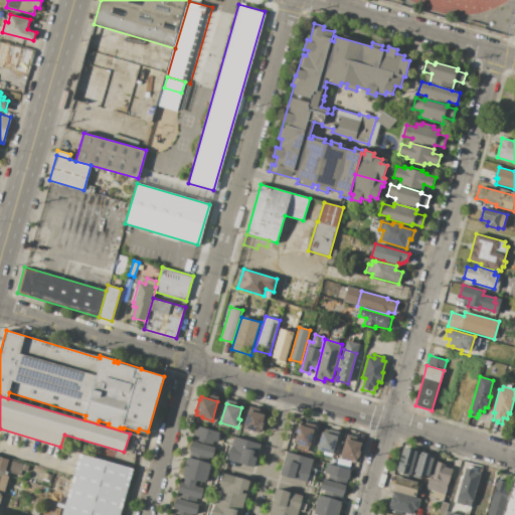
[(266,414),(261,434),(243,428),(250,406),(260,409),(259,412),(266,414)]
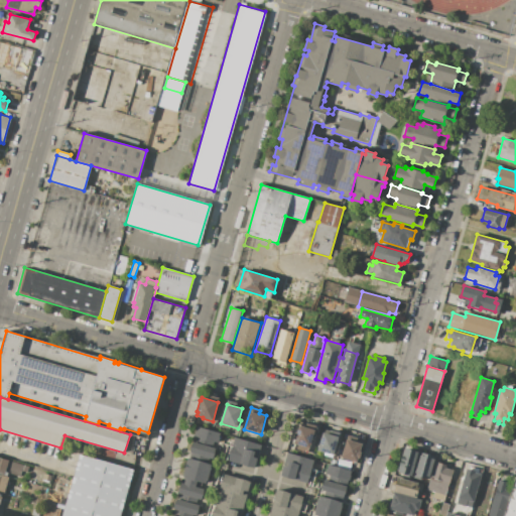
[(316,426),(310,448),(308,447),(307,454),(293,449),(296,439),(294,439),(296,433),(297,433),(299,425),(305,427),(306,423),(316,426)]
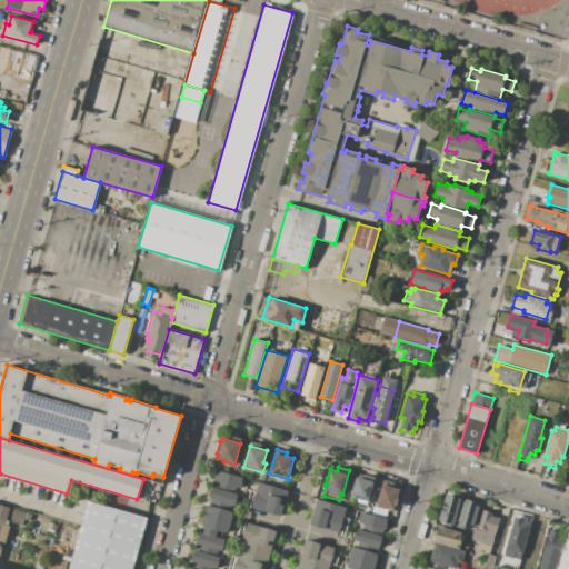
[(217,470),(242,478),(240,487),(236,486),(233,493),(238,495),(235,506),(210,499),(216,481),(215,480),(217,470)]
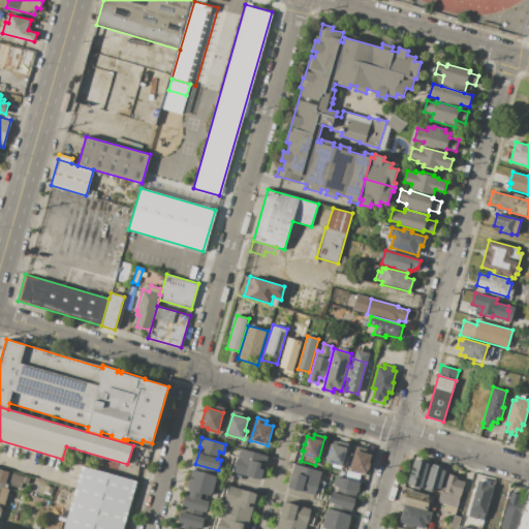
[(348,443),(341,468),(333,466),(333,464),(325,462),(331,443),(338,444),(339,441),(348,443)]
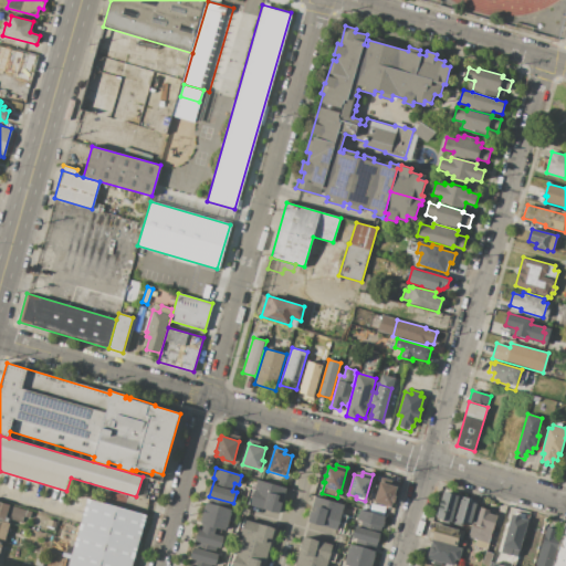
[(381,478),(392,480),(390,485),(397,486),(395,495),(397,496),(395,503),(394,502),(391,506),(381,503),(380,507),(374,505),(381,478)]
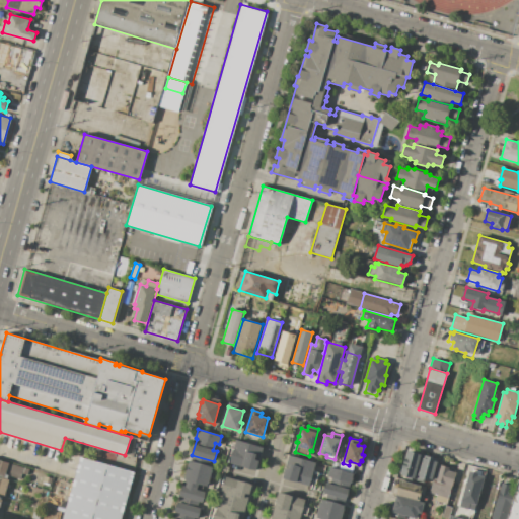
[(263,448),(255,470),(229,463),(236,440),(263,448)]
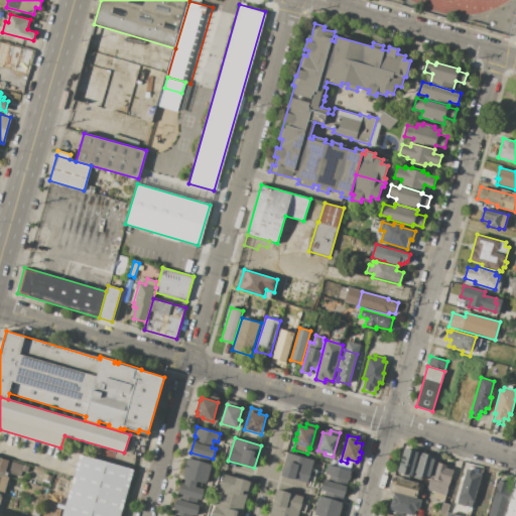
[(419,452),(412,477),(397,473),(404,447),(419,452)]
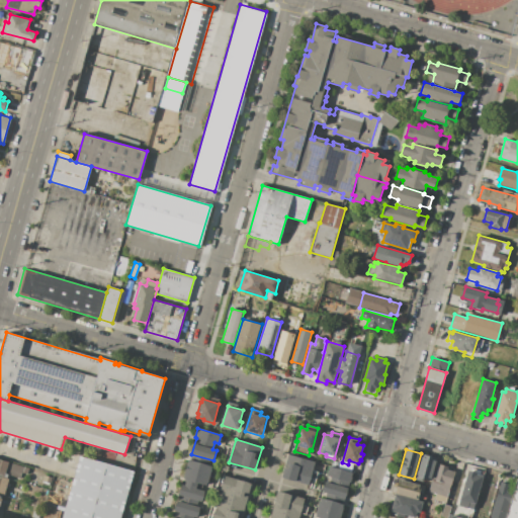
[(309,485),(282,478),(288,454),(315,462),(309,485)]
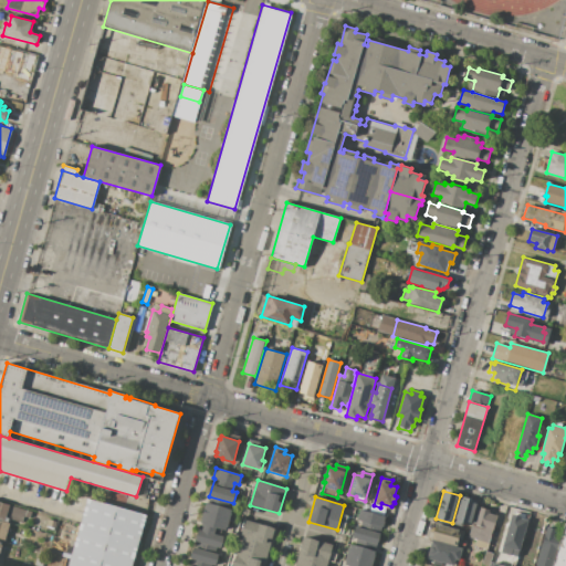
[(478,501),(470,527),(454,523),(462,496),(478,501)]
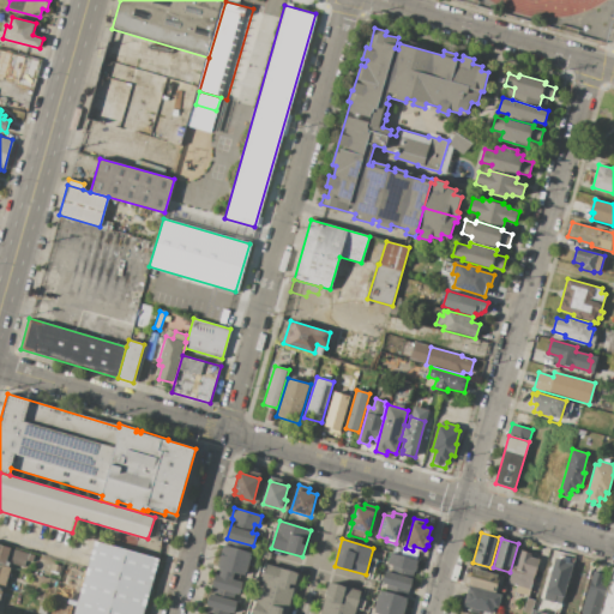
[(72,613),(92,541),(158,559),(143,613),(72,613)]
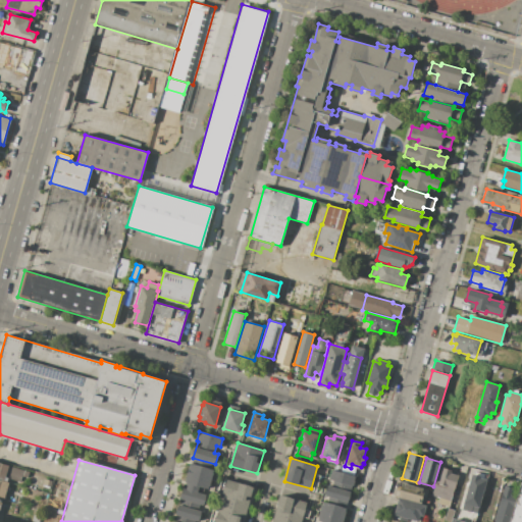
[(4,480),(0,478),(0,462),(9,465),(5,477),(4,480)]
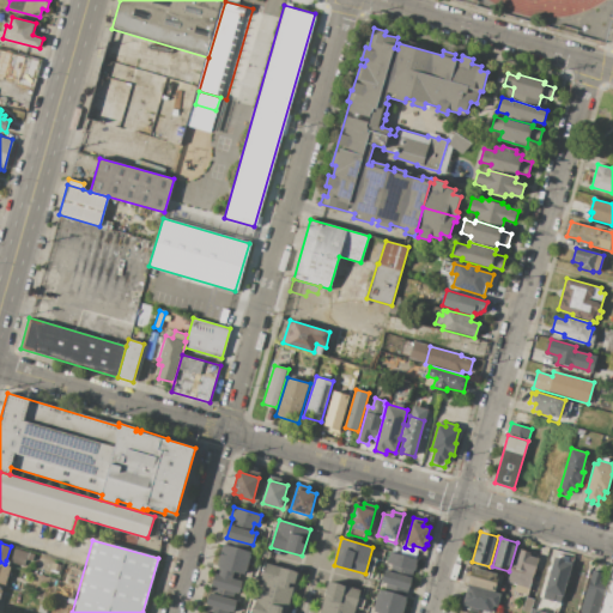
[(224,545),(252,552),(244,575),(235,571),(232,578),(219,575),(220,568),(217,566),(224,545)]
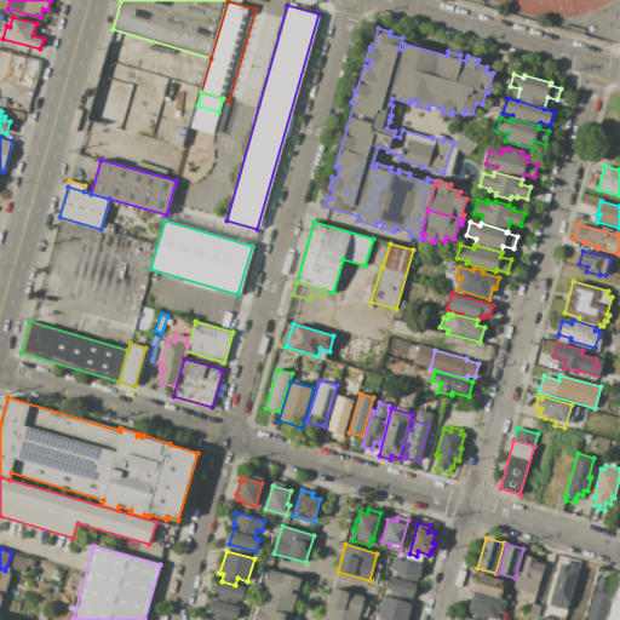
[(11,552),(35,560),(33,568),(27,566),(24,573),(6,567),(11,552)]
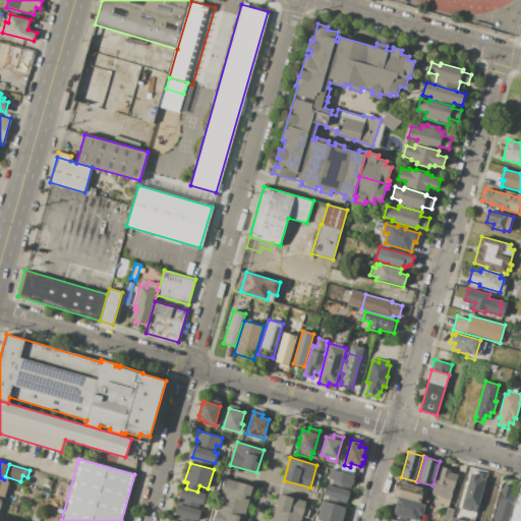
[(448,506),(440,503),(442,498),(430,496),(440,466),(452,469),(451,472),(457,474),(448,506)]
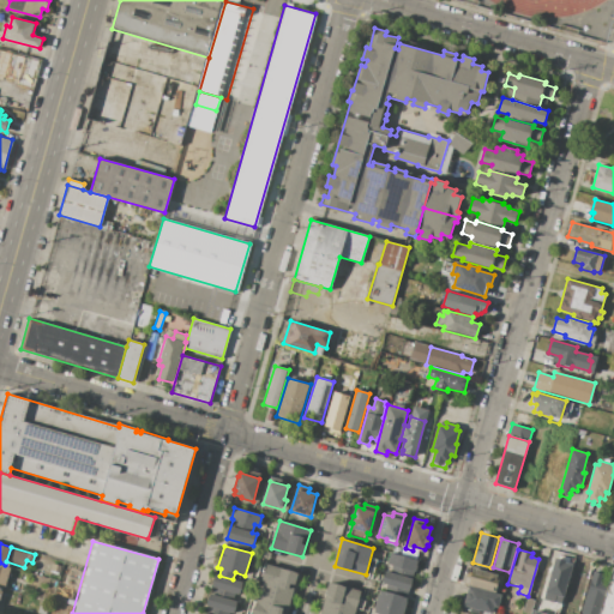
[(390,572),(392,565),(387,564),(391,553),(417,560),(414,572),(411,571),(409,578),(390,572)]
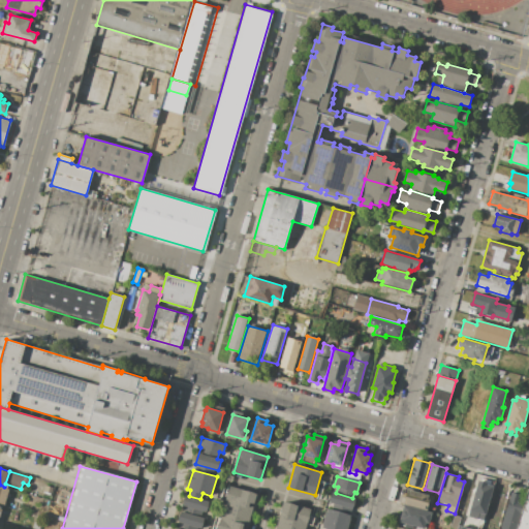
[(491,480),(490,484),(494,485),(483,522),(477,521),(476,521),(468,519),(471,510),(470,509),(478,480),(481,481),(483,478),(491,480)]
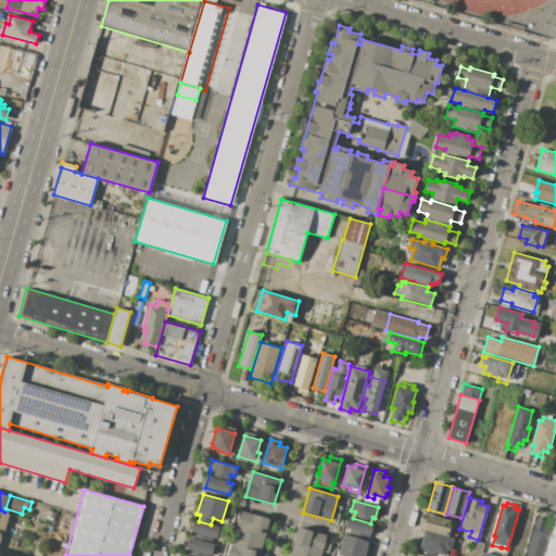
[(0,510),(10,514),(4,531),(0,529),(0,510)]
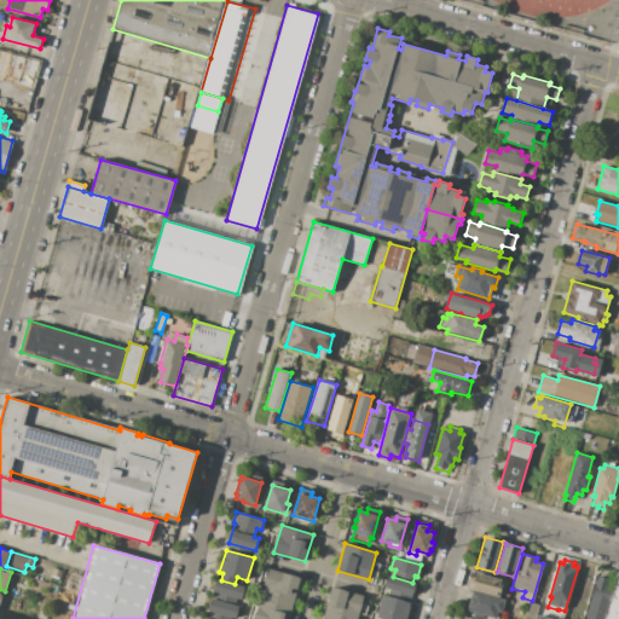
[(53,568),(62,571),(59,582),(50,579),(53,568)]
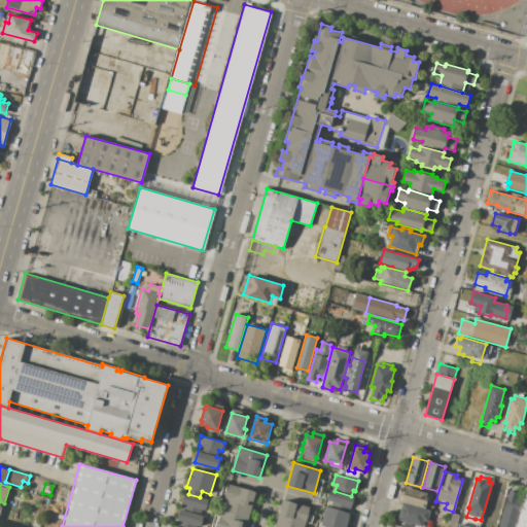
[(255,492),(249,514),(222,506),(229,484),(255,492)]
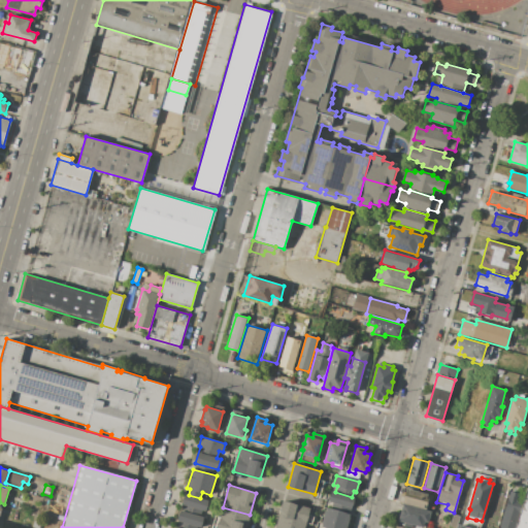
[(426,509),(403,502),(407,488),(433,496),(431,503),(428,502),(426,509)]
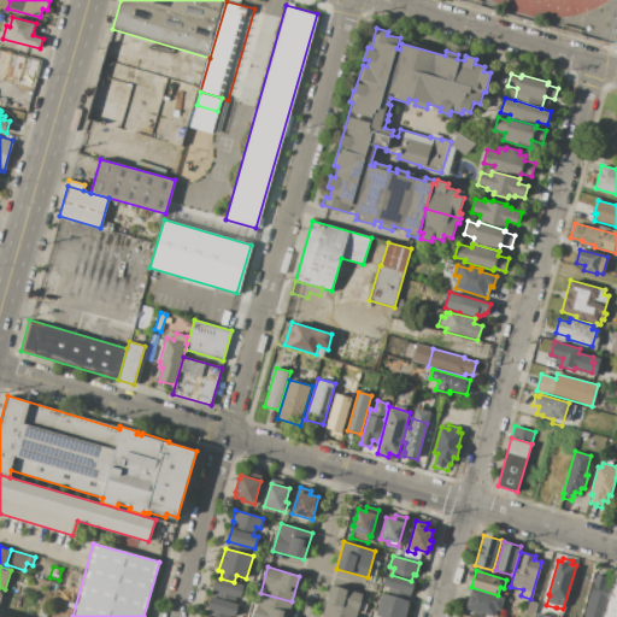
[(616,616),(601,616),(616,571),(616,616)]
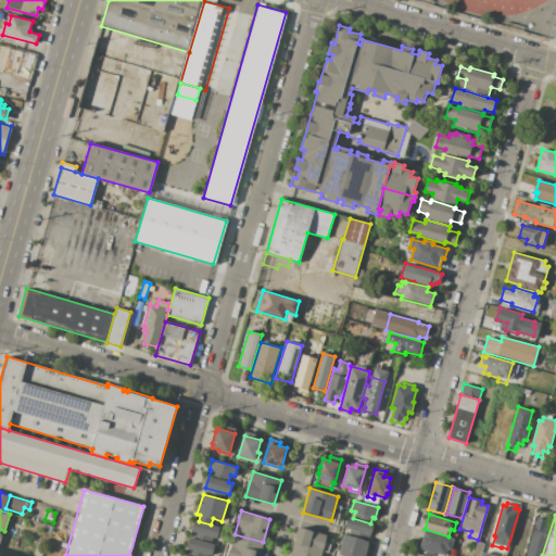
[(349,535),(350,529),(345,528),(349,517),(353,518),(370,523),(374,523),(370,535),(368,534),(366,541),(349,535)]
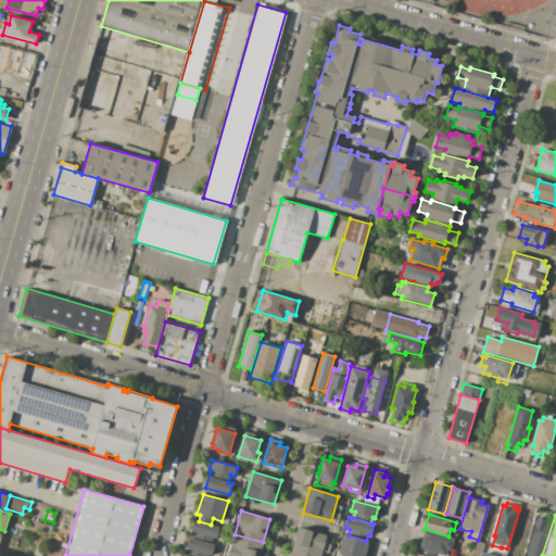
[(542,555),(526,555),(538,517),(547,520),(545,528),(550,529),(542,555)]
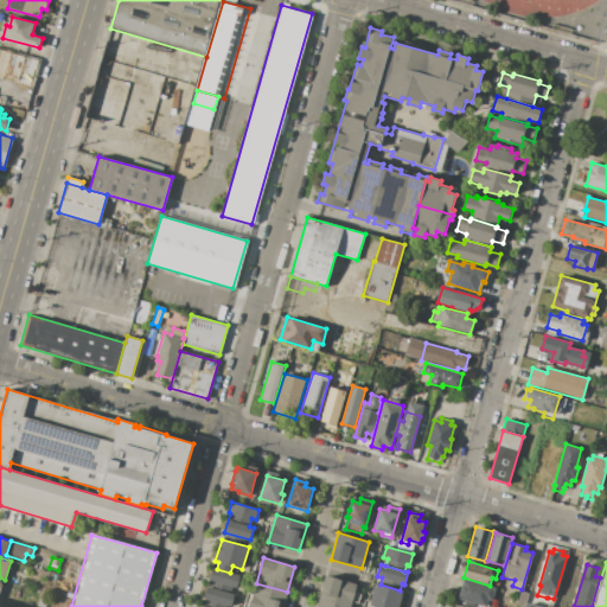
[(217,569),(230,573),(240,575),(236,588),(230,586),(229,593),(210,587),(212,581),(210,580),(213,568),(217,569)]
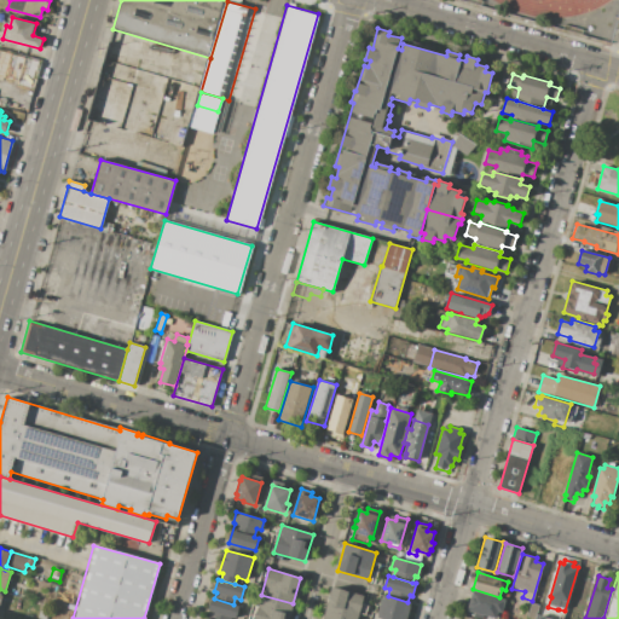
[(340,618),(324,614),(333,586),(364,595),(357,618),(340,618)]
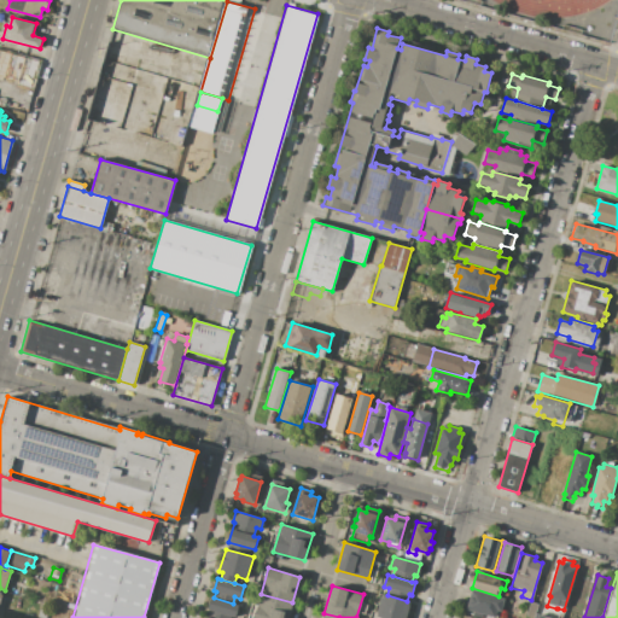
[(471,590),(505,599),(501,611),(497,610),(495,617),(483,614),(482,617),(472,616),(473,611),(466,610),(471,590)]
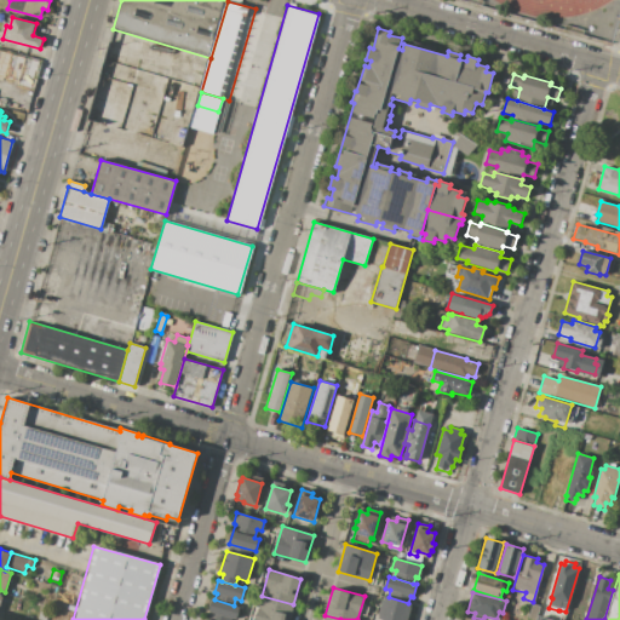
[(254,619),(262,596),(293,604),(288,619),(254,619)]
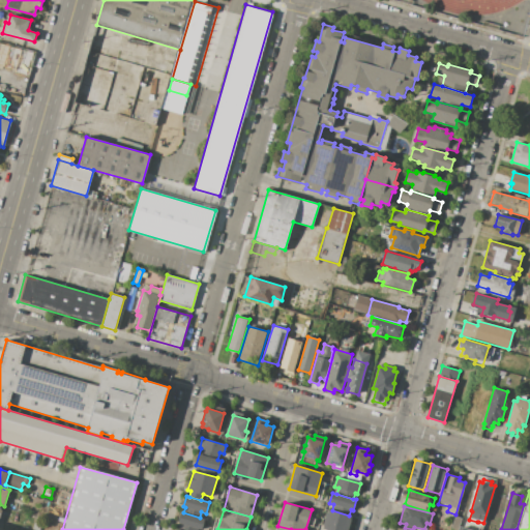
[(325,529),(322,529),(328,509),(332,510),(349,516),(351,516),(347,529),(325,529)]
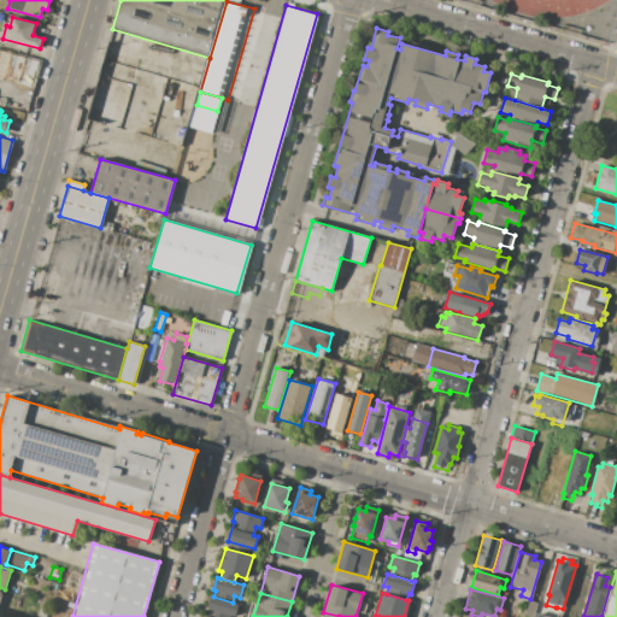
[(213,597),(233,603),(238,604),(234,616),(230,616),(229,616),(210,616),(206,616),(209,610),(207,609),(211,595),(213,597)]
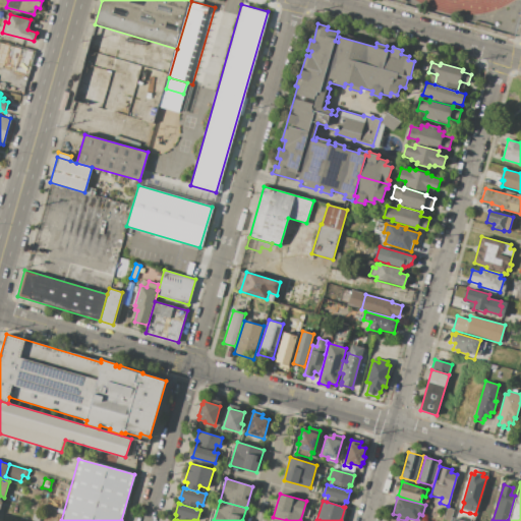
[(451,519),(450,520),(447,520),(444,520),(448,508),(453,509),(451,519)]
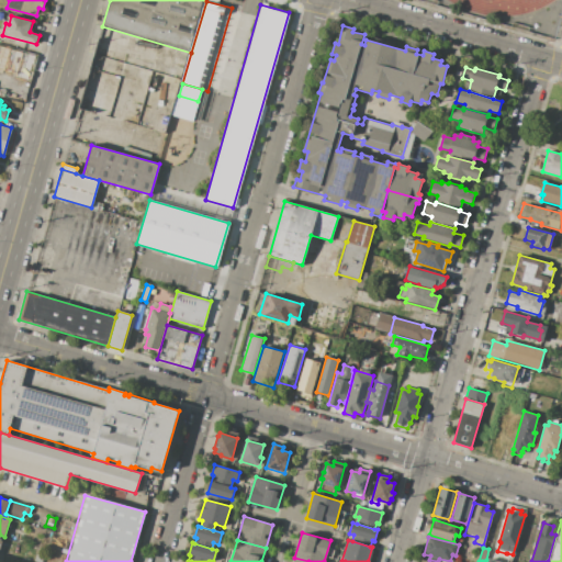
[(38,549),(45,551),(42,561),(38,561),(35,561),(38,549)]
